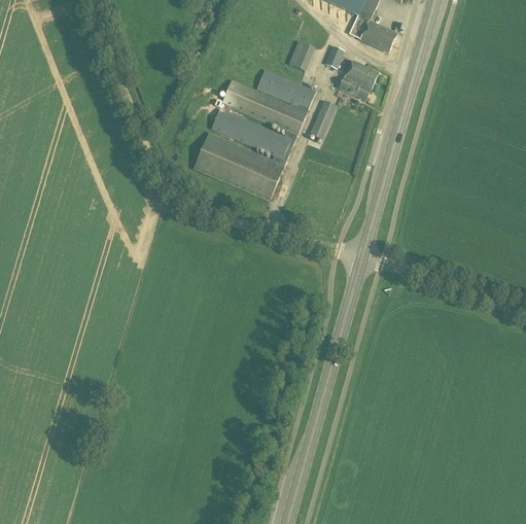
[(395,0),(399,2),(400,0),(323,0),(356,15),(348,33),(388,51),(396,34),(369,22),(378,0),(395,0)]
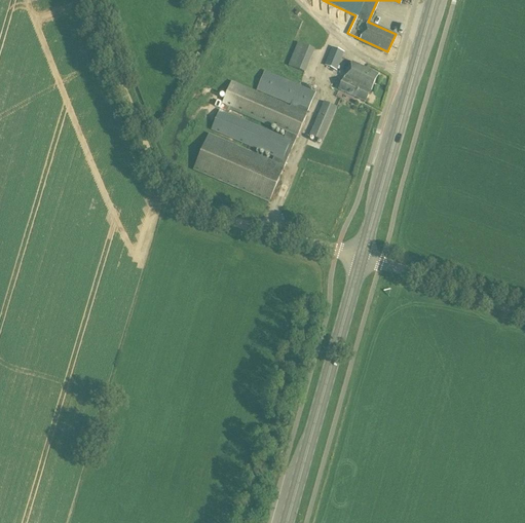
[(313,47),(296,40),(287,65),(303,71),(313,47)]
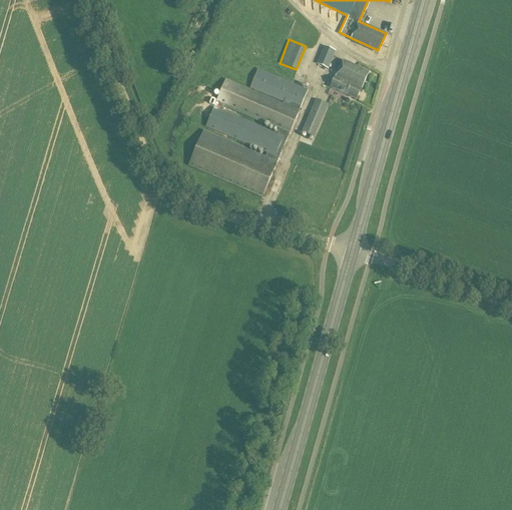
[(327,67),(335,49),(323,44),(316,62),(327,67)]
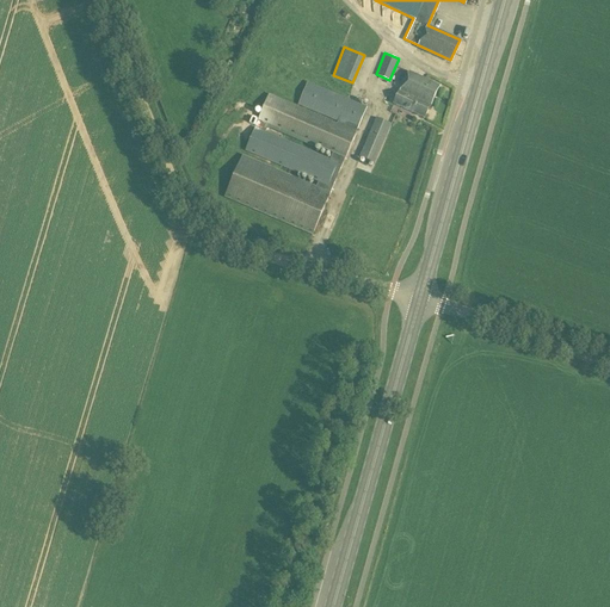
[(228,78),(233,61),(223,59),(219,75),(228,78)]
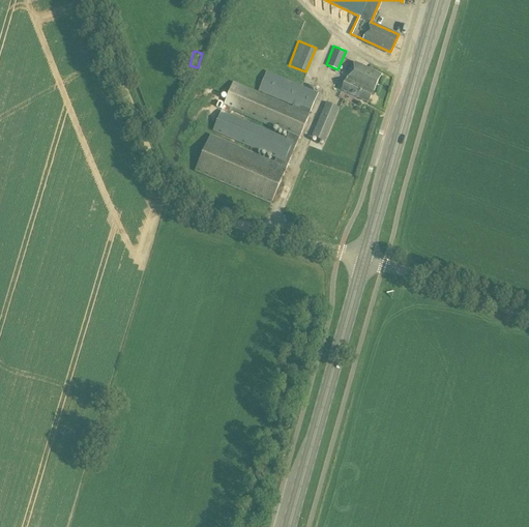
[(373,90),(380,74),(353,61),(341,88),(366,100),(372,90),(373,90)]
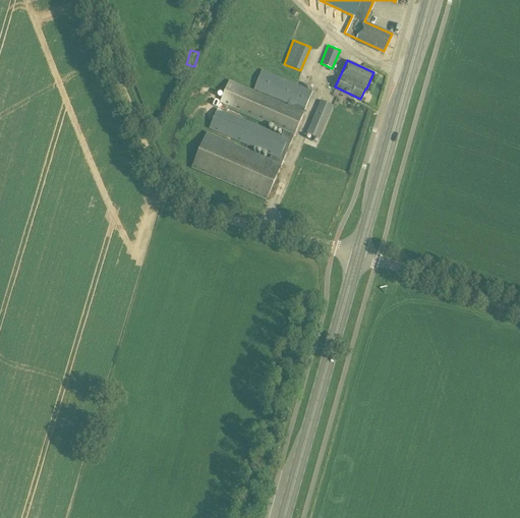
[(312,90),(261,68),(252,88),(287,102),(286,103),(228,78),(219,101),(283,128),(281,133),(217,107),(208,126),(270,153),(269,157),(206,130),(190,167),(266,198),(281,164),(280,163),(293,132),(294,132),(303,111),(302,111),(304,106),(305,106),(312,90)]
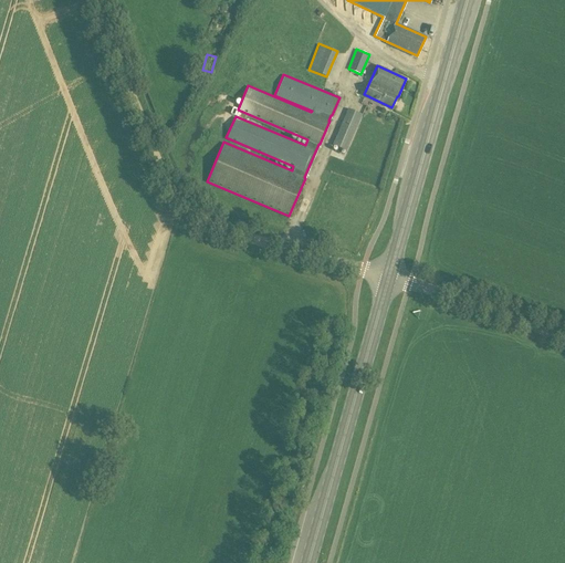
[(346,149),(362,113),(347,107),(332,143),(346,149)]
